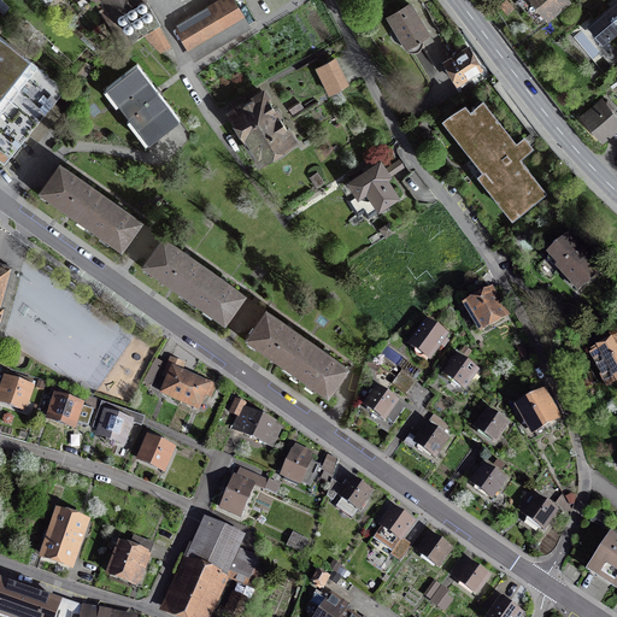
[(105,0),(97,0),(95,1),(124,48),(131,42),(105,0)]
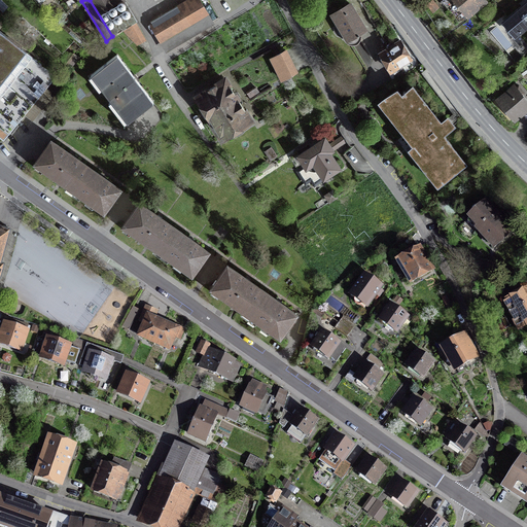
[(125,0),(90,0),(112,36),(137,22),(125,0)]
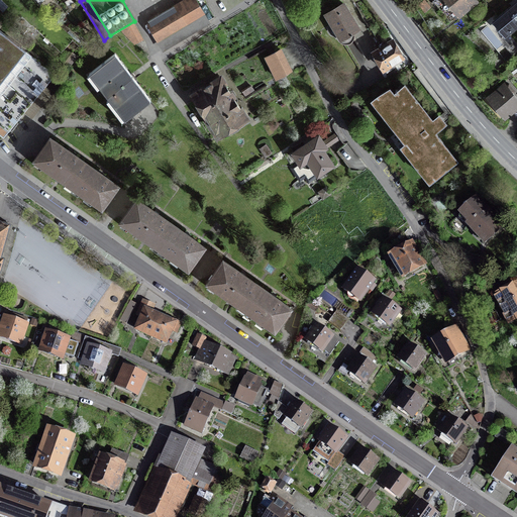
[(207,18),(197,0),(186,0),(144,23),(157,46),(207,18)]
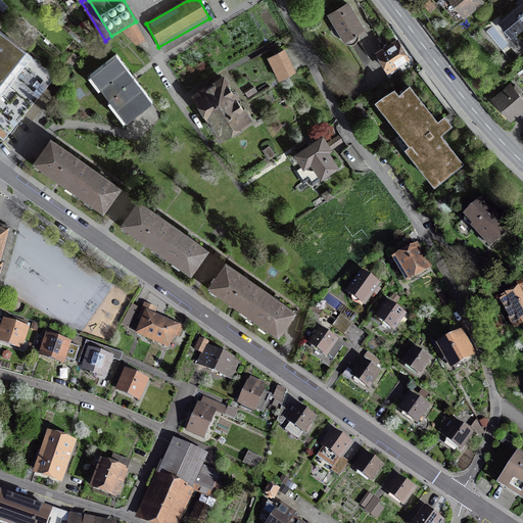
[(484,2),(482,0),(452,0),(465,17),(484,2)]
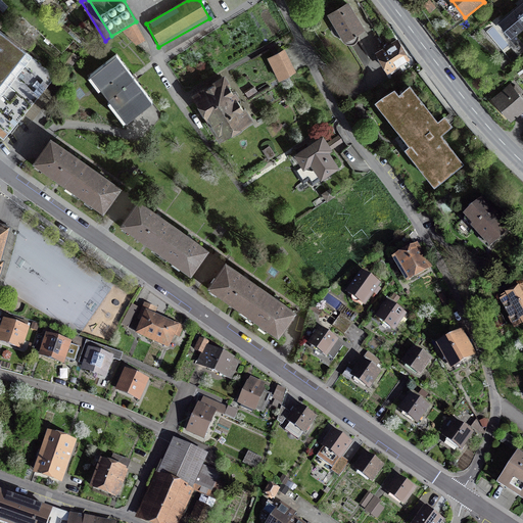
[(522,29),(522,0),(500,21),(513,38),(522,29)]
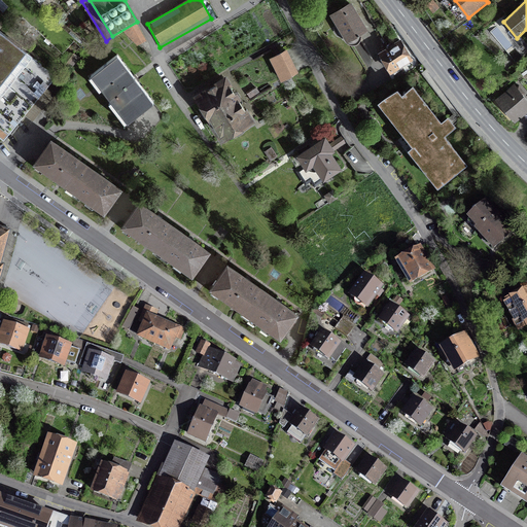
[(370,31),(352,2),(331,15),(349,43),(370,31)]
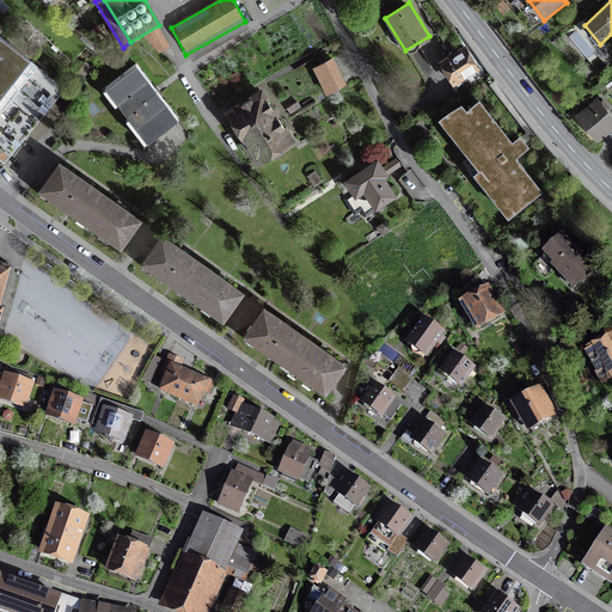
[(0,31),(0,153),(2,155),(17,167),(77,92),(0,31)]
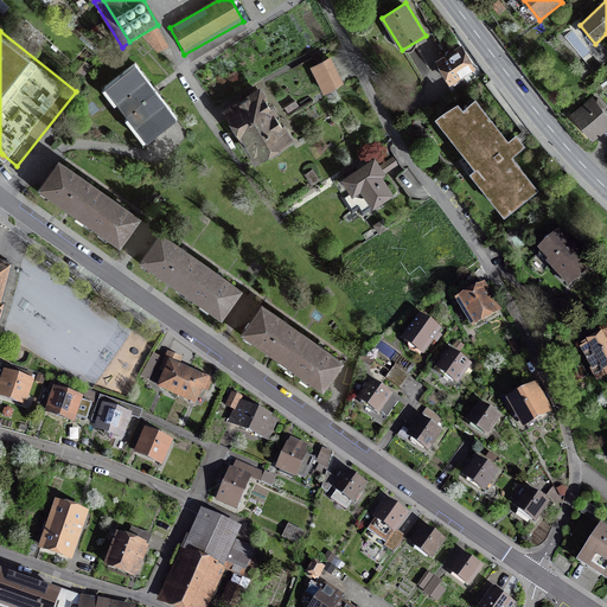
[(480,74),(465,48),(439,63),(454,89),(480,74)]
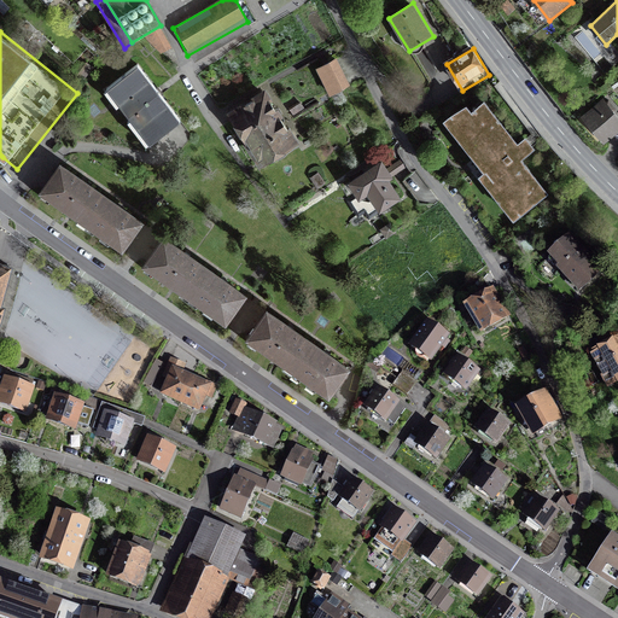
[(602,53),(594,59),(604,74),(612,66),(602,53)]
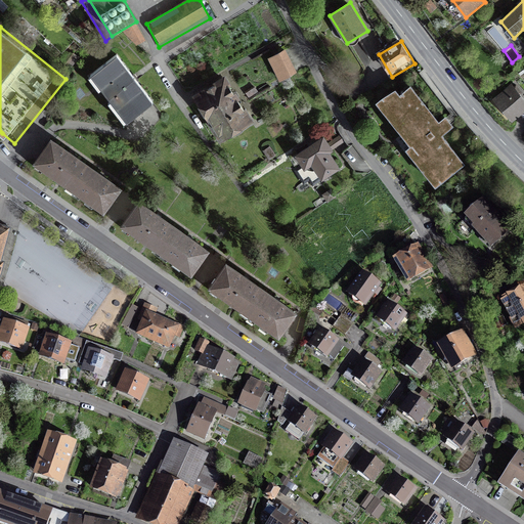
[(298,75),(287,50),(268,59),(279,83),(298,75)]
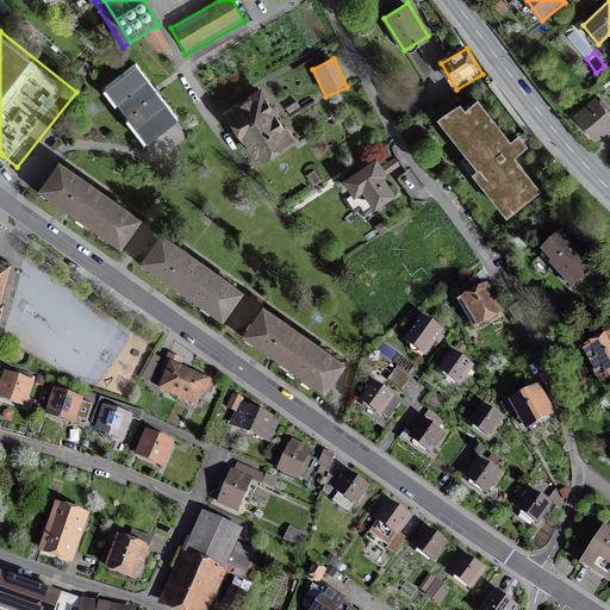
[(179,120),(137,63),(103,88),(145,145),(179,120)]
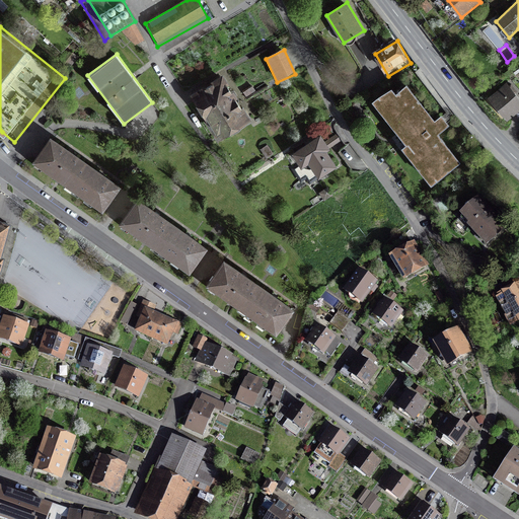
[(249,125),(223,76),(190,94),(216,142),(249,125)]
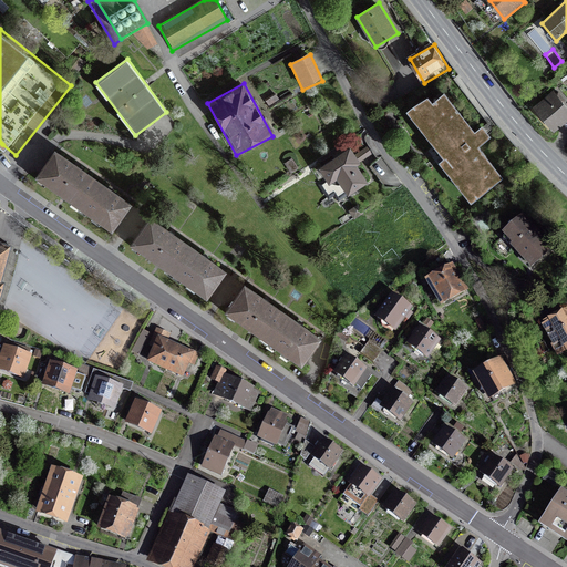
[(566,124),(566,106),(555,92),(534,107),(556,134),(566,124)]
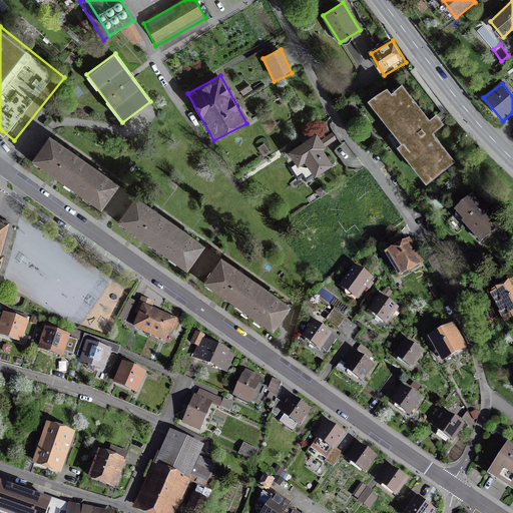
[(388,90),(373,102),(407,143),(402,147),(429,179),(453,159),(430,131),(442,122),(436,115),(431,120),(403,86),(392,95),(388,90)]
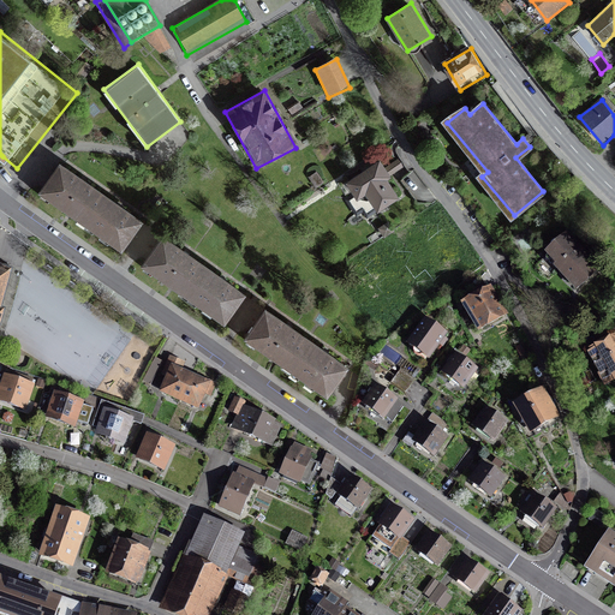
[(392,180),(382,162),(346,181),(357,204),(368,198),(376,214),(399,201),(389,181),(392,180)]
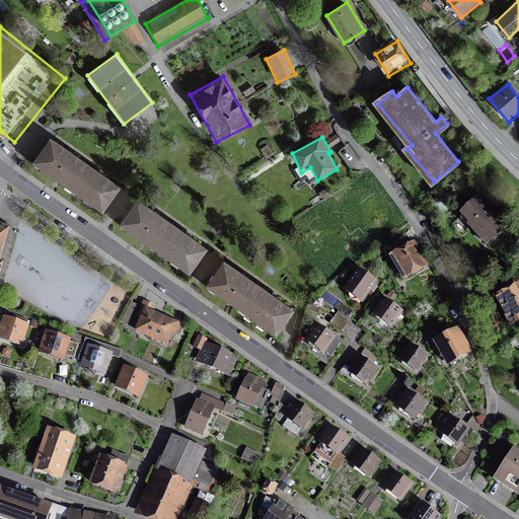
[(34,161),(72,188),(87,164),(50,139),(34,161)]
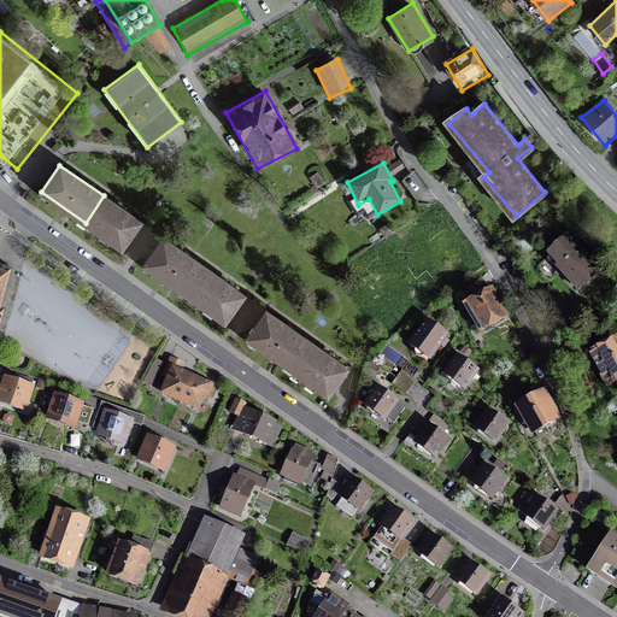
[(139,219),(104,195),(86,223),(119,246),(139,219)]
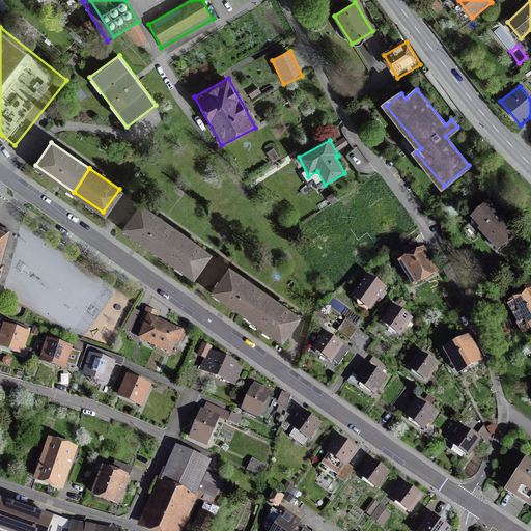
[(123,227),(163,254),(179,231),(139,204),(123,227)]
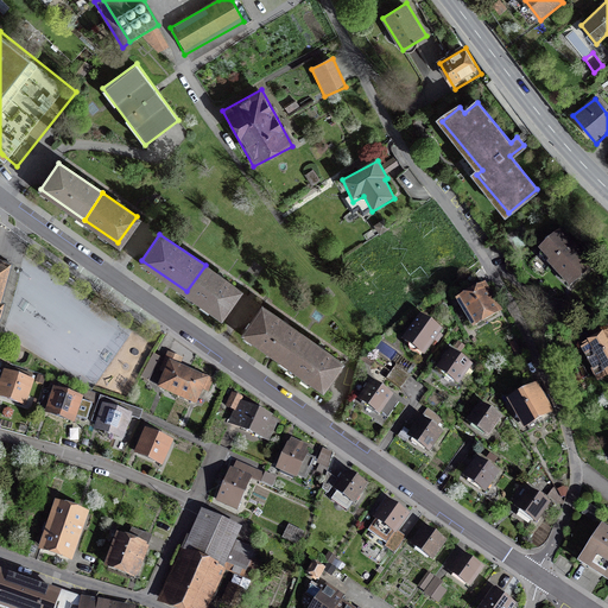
[(597,268),(563,234),(539,257),(574,292),(597,268)]
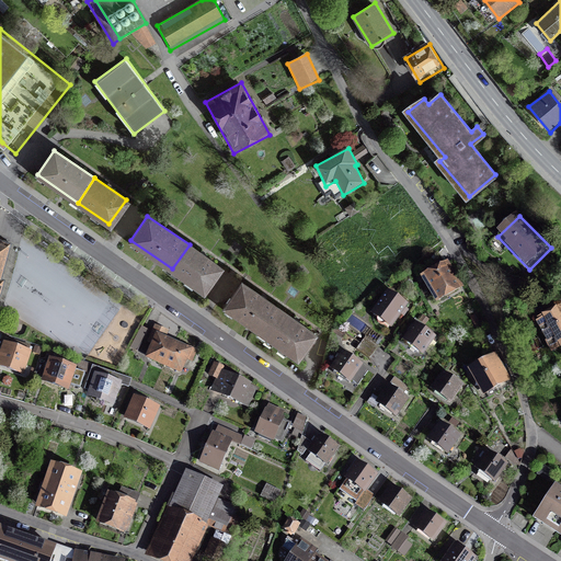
[(221,267),(190,244),(172,268),(205,292),(221,267)]
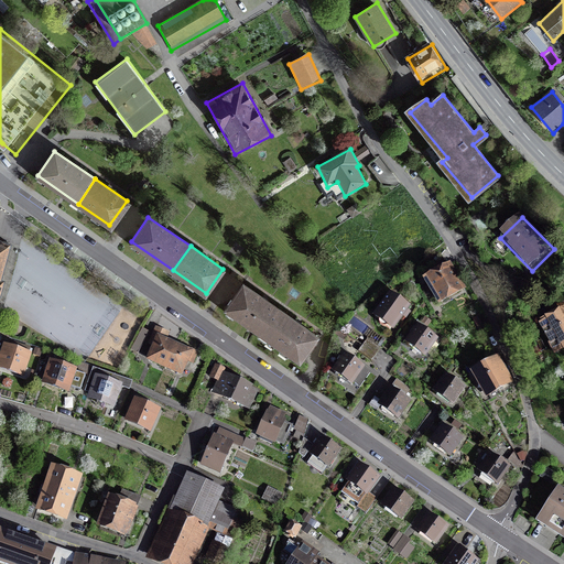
[(468,296),(452,267),(426,281),(443,310),(468,296)]
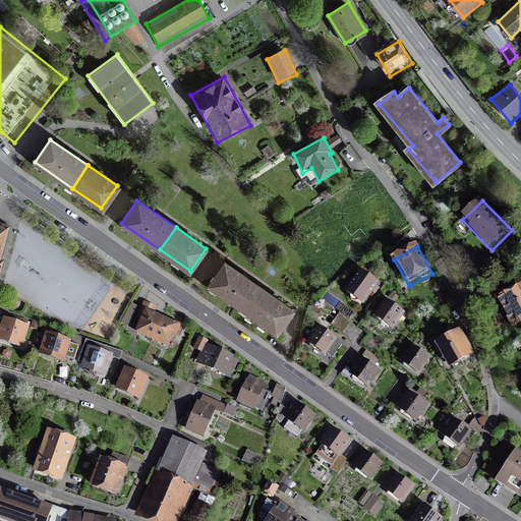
[(210,286),(247,311),(264,289),(227,263),(210,286)]
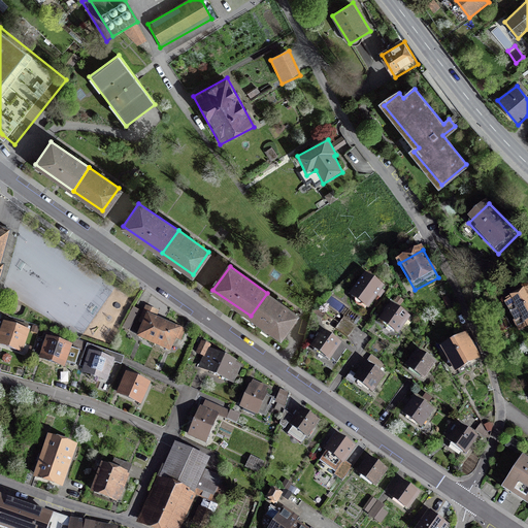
[(386,289),(365,275),(350,299),(371,312),(386,289)]
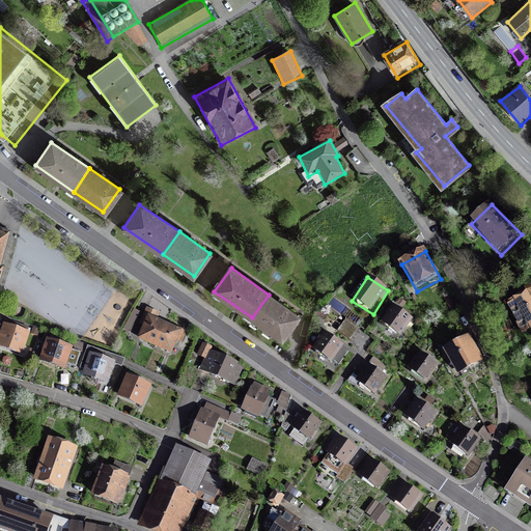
[(530,326),(530,287),(507,299),(523,331),(530,326)]
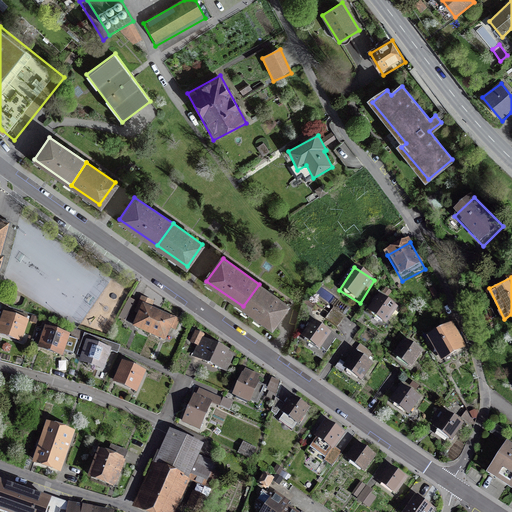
[(287,304),(259,284),(243,306),(271,326),(287,304)]
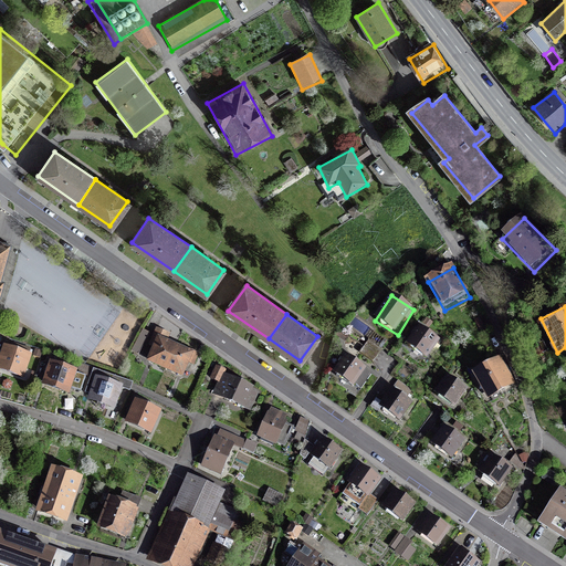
[(441,343),(420,328),(407,348),(428,363),(441,343)]
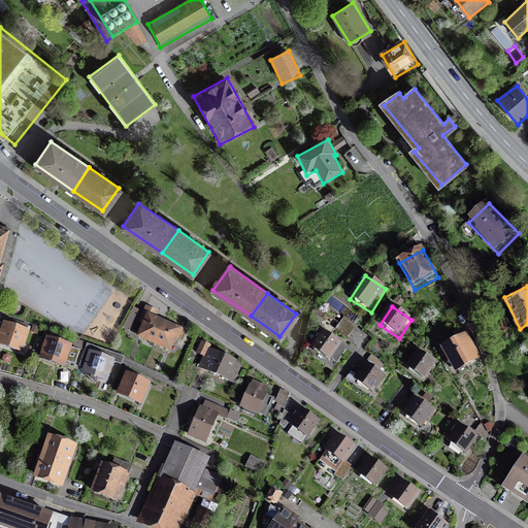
[(123,327),(129,330),(139,310),(132,307),(123,327)]
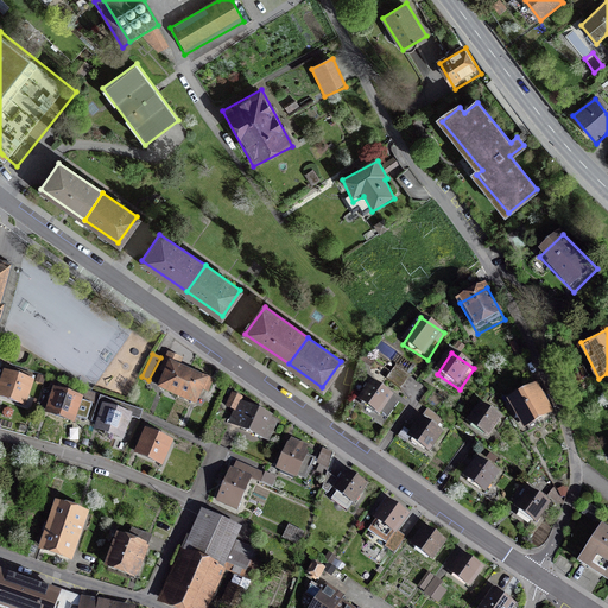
[(156,384),(178,394),(189,369),(166,360),(156,384)]
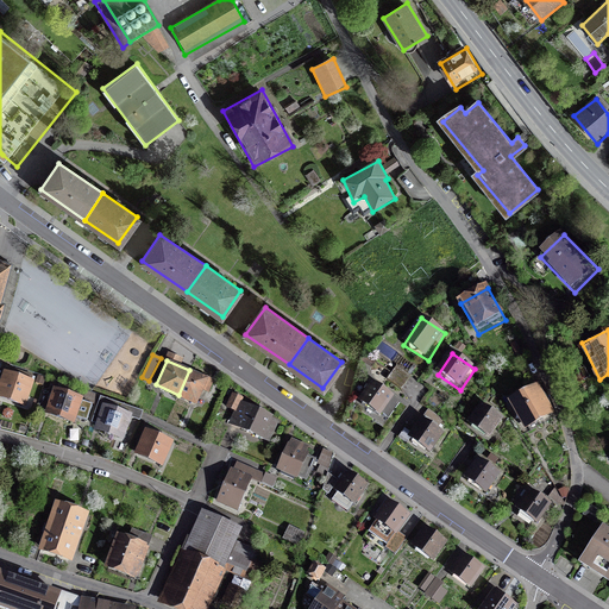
[(410,375),(396,365),(391,372),(406,382),(410,375)]
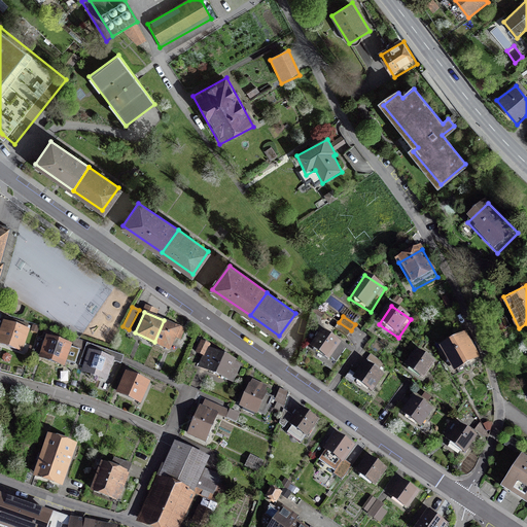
[(28,325),(8,319),(6,325),(5,324),(0,340),(0,342),(21,349),(27,331),(26,331),(28,325)]
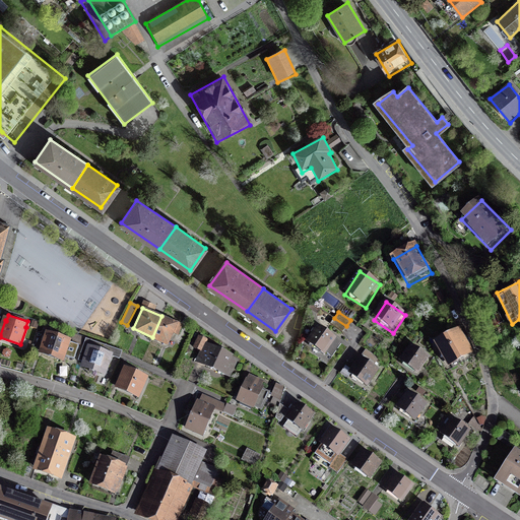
[(178,323),(161,316),(152,337),(169,344),(178,323)]
